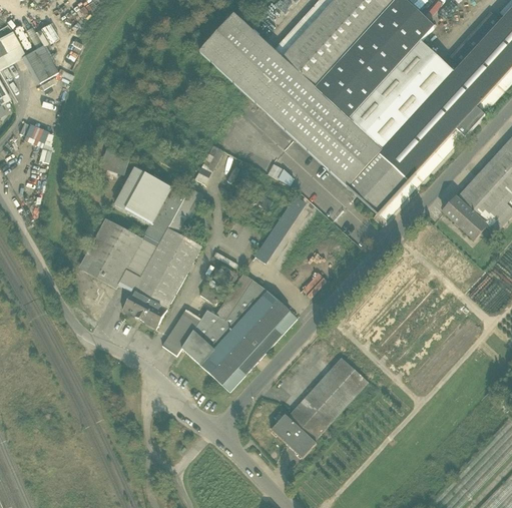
[(317,0),(295,24),(291,28),(272,49),(232,13),(198,50),(376,212),(377,213),(407,180),(377,153),(382,148),(348,118),(315,88),(386,10),(375,0),(317,0)]
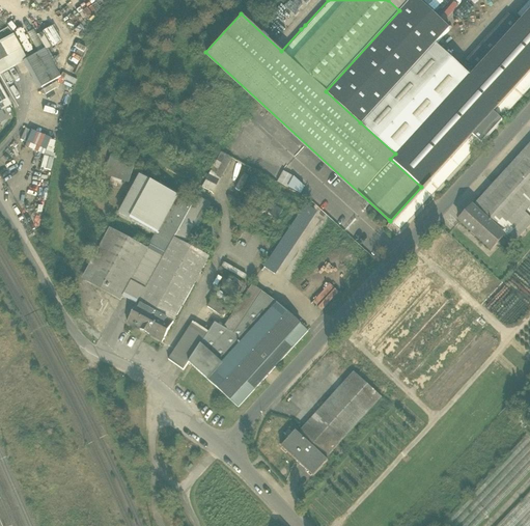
[(447,27),(417,0),(388,0),(399,10),(326,91),(360,122),(434,42),(434,43),(447,27)]
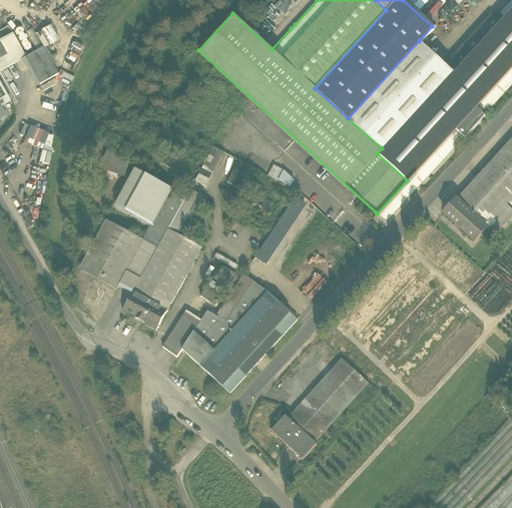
[(497,9),(503,14),(511,4),(511,0),(505,0),(497,9)]
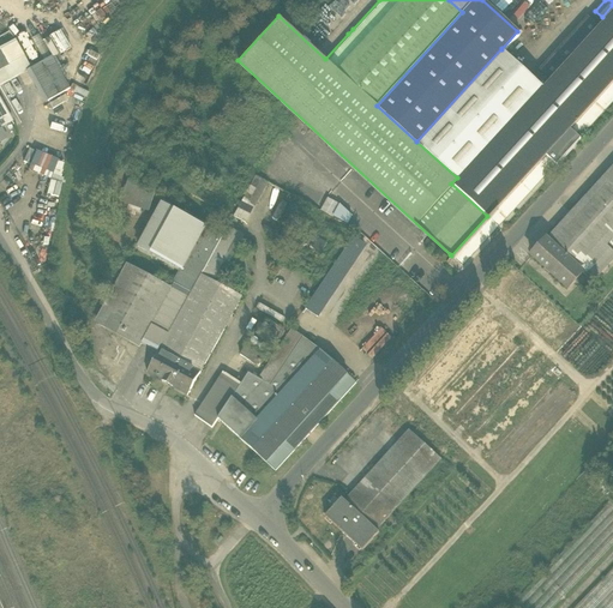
[(550,76),(586,108),(612,77),(612,5),(602,17),(598,23),(550,76)]
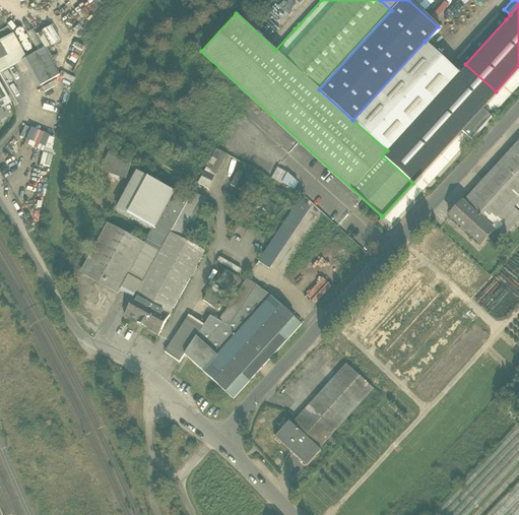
[(454,54),(465,64),(506,19),(496,9),(454,54)]
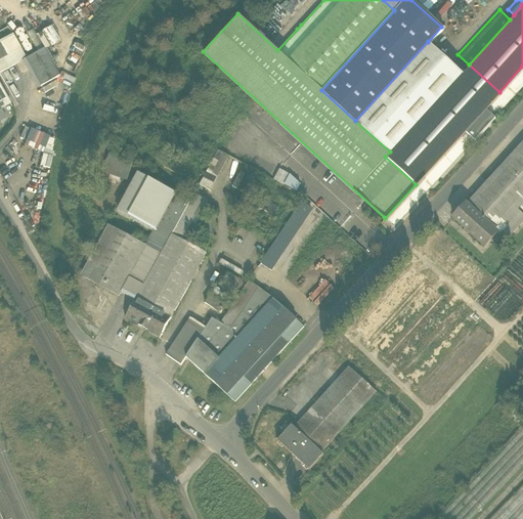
[(0,42),(5,51),(0,53),(0,69),(20,57),(25,55),(24,54),(25,54),(12,32),(0,38),(0,42)]
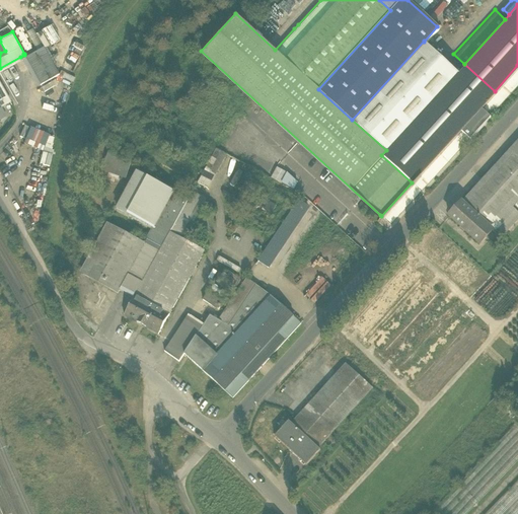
[(352,120),(386,150),(457,72),(424,42),(424,41),(352,120)]
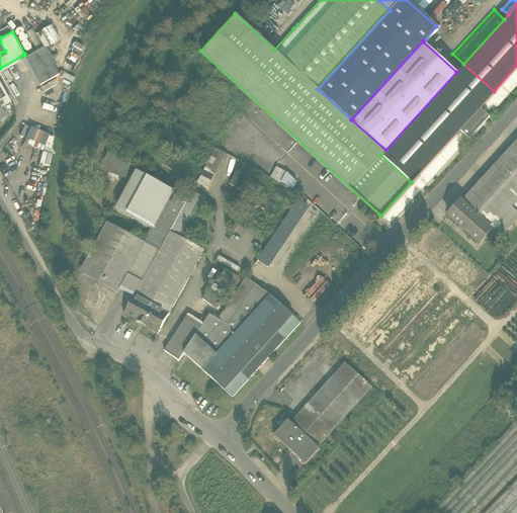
[(24,55),(39,81),(57,71),(41,44),(24,54),(23,54),(24,55)]
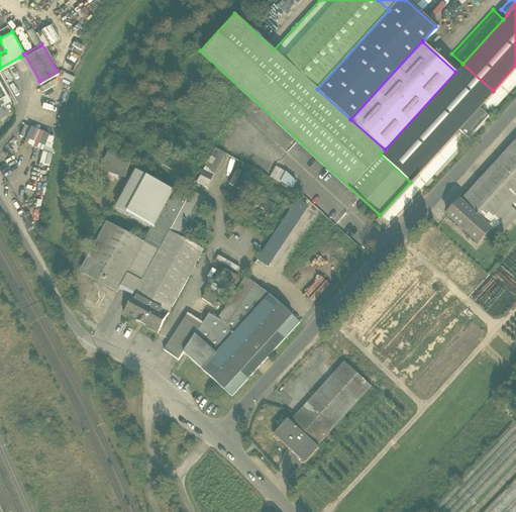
[(24,55),(20,57),(35,83),(39,81),(24,55)]
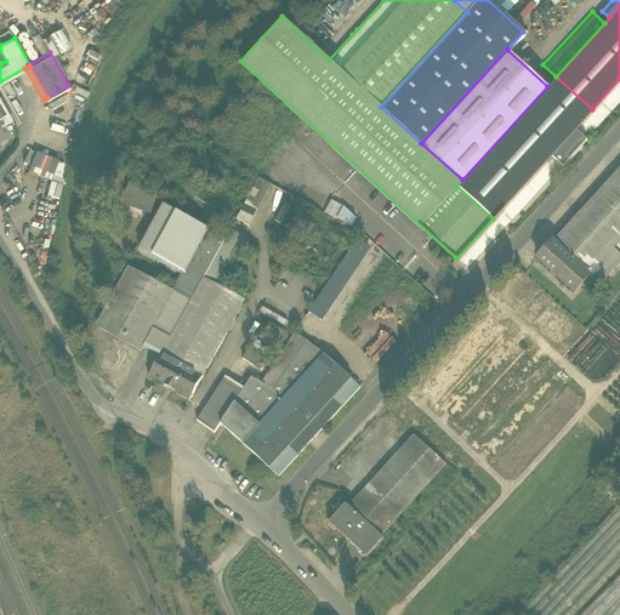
[(456,186),(493,218),(550,155),(574,129),(592,109),(556,77),(547,86),(462,180),(456,186)]
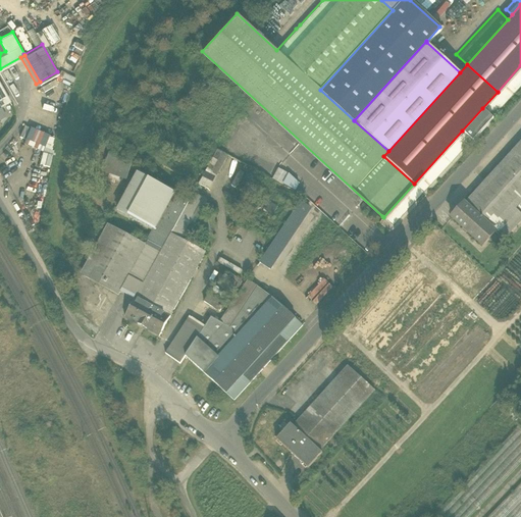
[(520,80),(520,65),(498,92),(505,99),(520,80)]
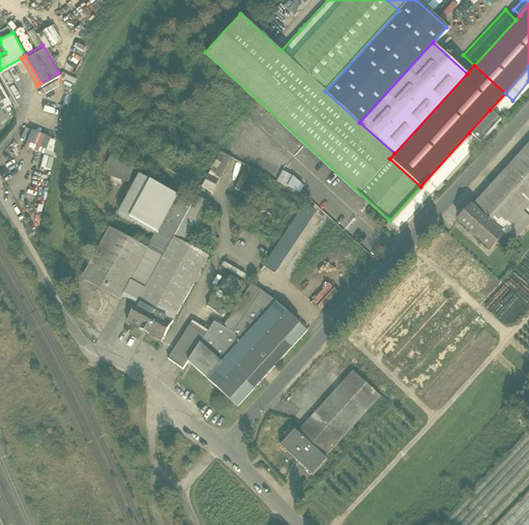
[(0,117),(4,115),(0,108),(0,105),(8,100),(0,85),(0,117)]
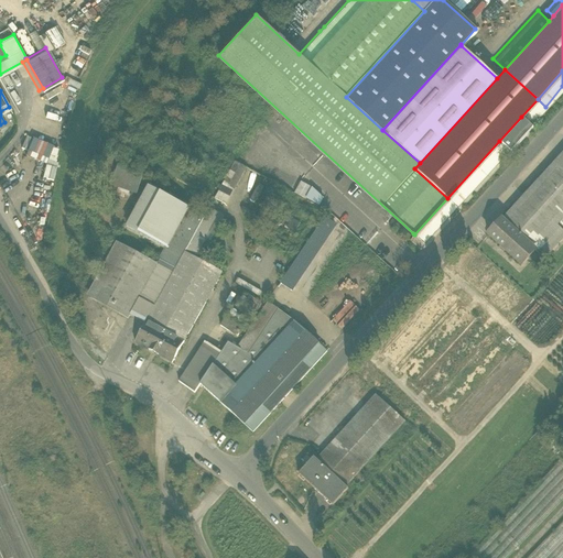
[(538,99),(521,117),(529,124),(545,107),(538,99)]
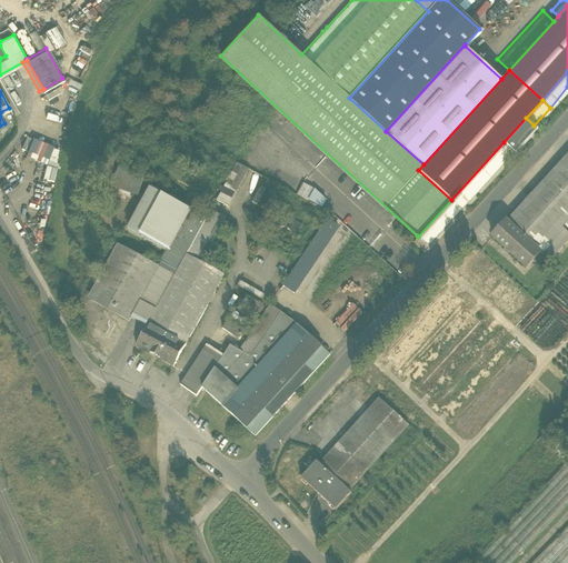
[(536,127),(534,126),(526,118),(504,142),(511,149),(514,151),(536,127)]
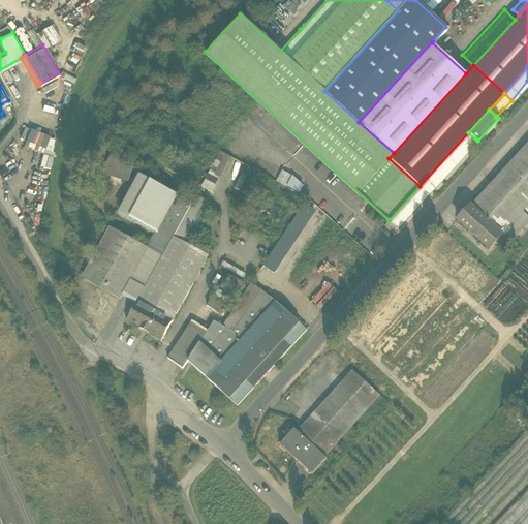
[(25,137),(30,125),(24,123),(19,135),(25,137)]
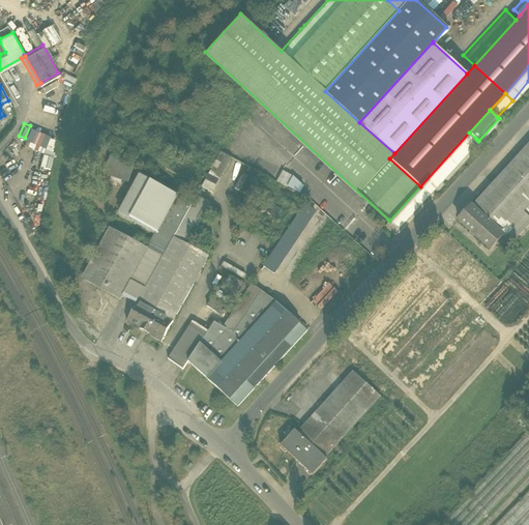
[(49,135),(30,125),(25,138),(23,143),(41,151),(49,135)]
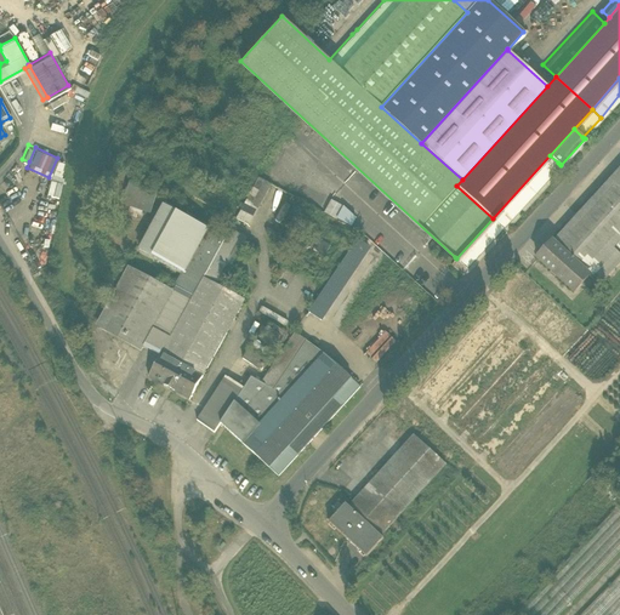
[(501,226),(558,163),(550,155),(493,218),(501,226)]
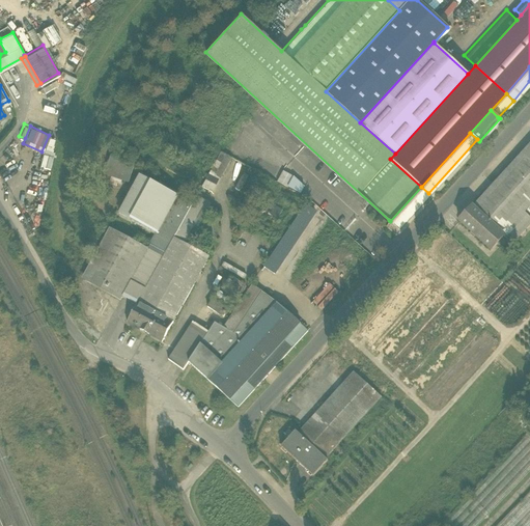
[(54,137),(49,135),(42,151),(50,154),(54,137)]
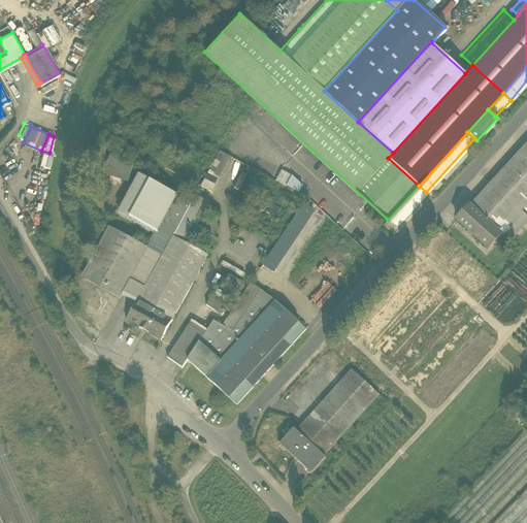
[(200,183),(209,188),(229,153),(220,148),(200,183)]
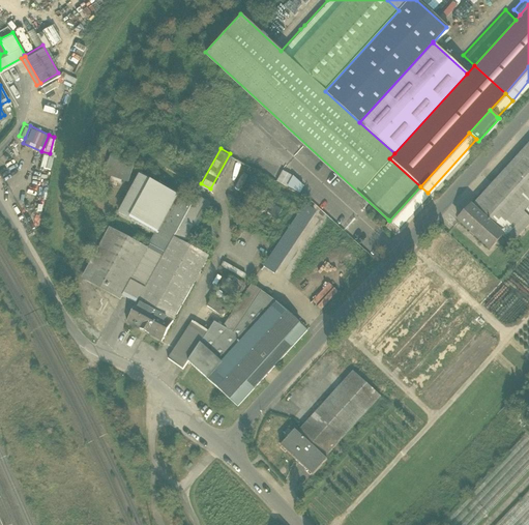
[(528,155),(522,149),(473,203),(503,230),(524,207),(528,201),(528,155)]
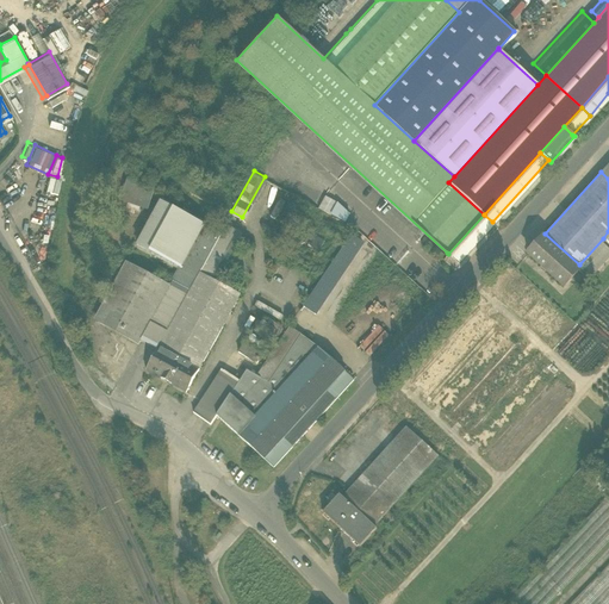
[(57,176),(48,174),(44,188),(56,192),(60,176),(57,176)]
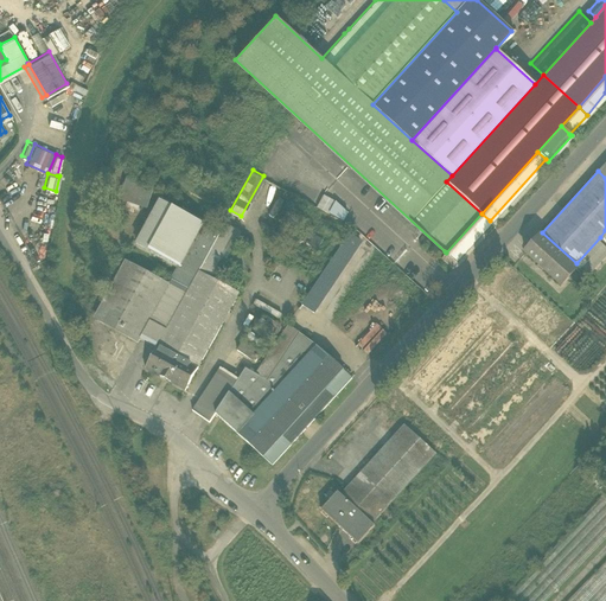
[(117,193),(146,204),(148,198),(153,184),(126,174),(121,189),(119,189),(117,193)]
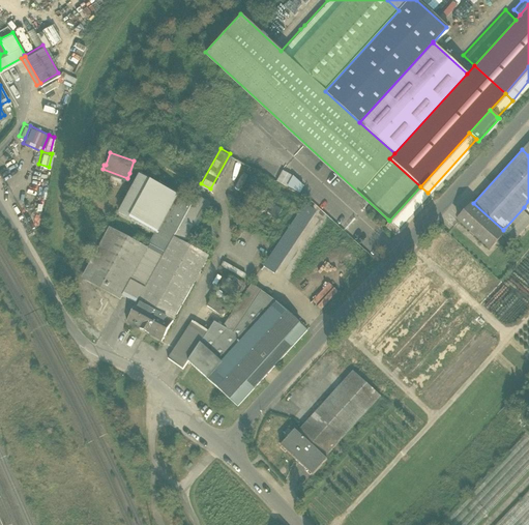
[(237,181),(241,184),(247,173),(238,168),(228,190),(232,192),(237,181)]
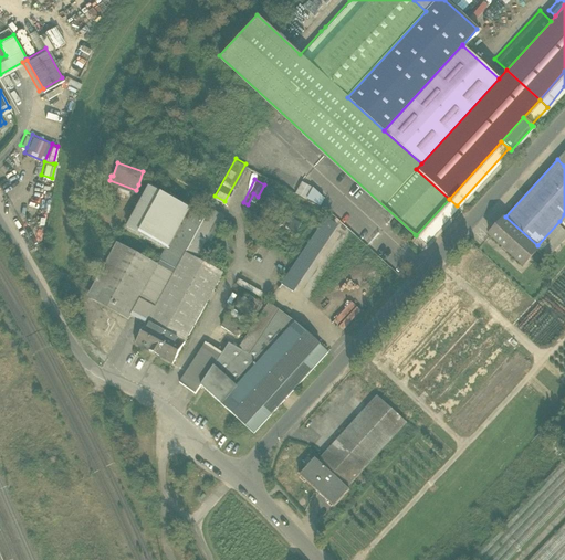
[(295,190),(307,197),(313,187),(301,180),(295,190)]
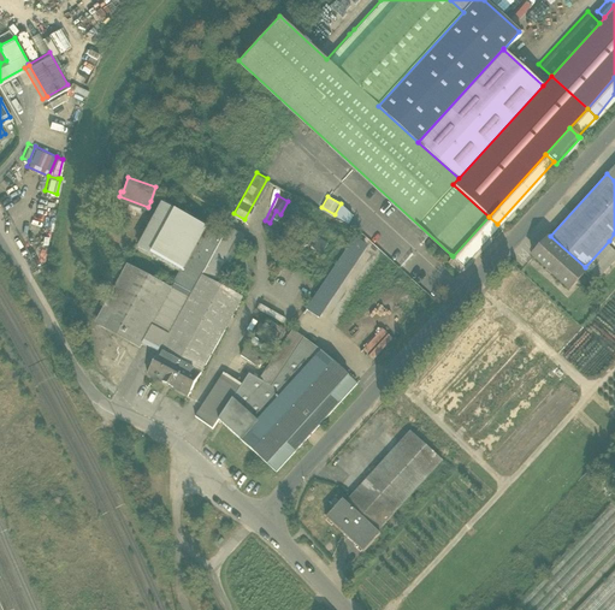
[(139,243),(181,266),(182,267),(205,224),(161,200),(139,243)]
